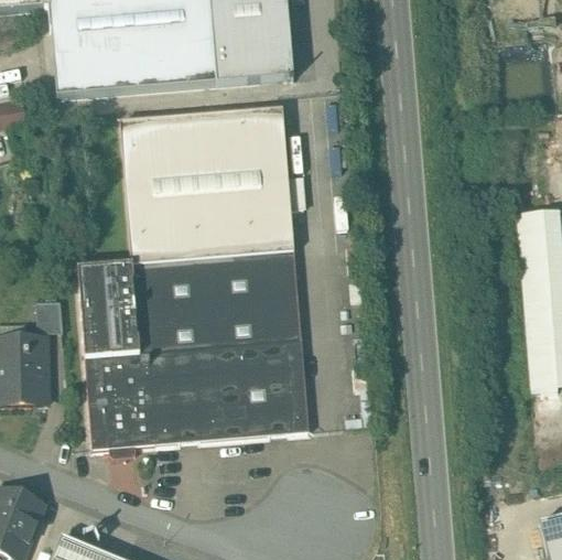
[(47,0),(57,98),(217,85),(209,0),(47,0)]
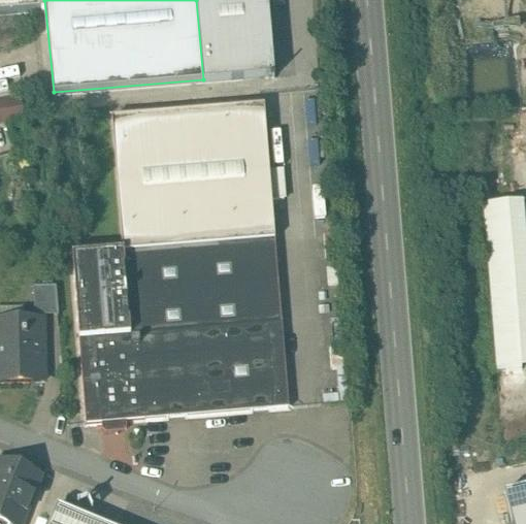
[(196,0),(203,79),(274,73),(267,0),(196,0)]
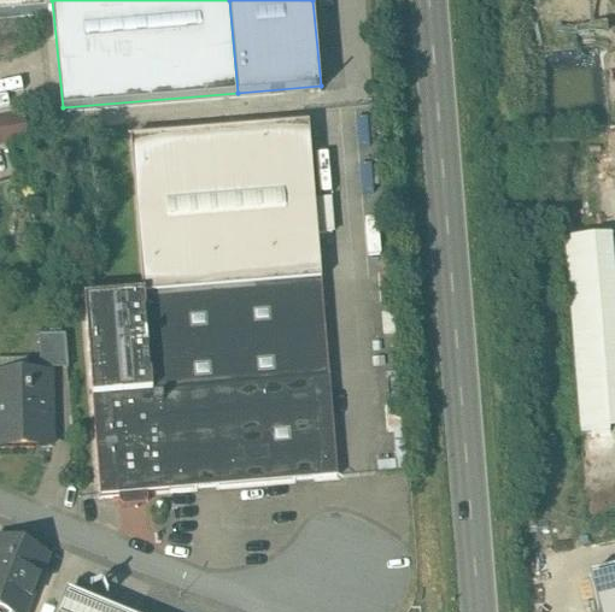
[(0,109),(0,136),(30,133),(27,106),(0,109)]
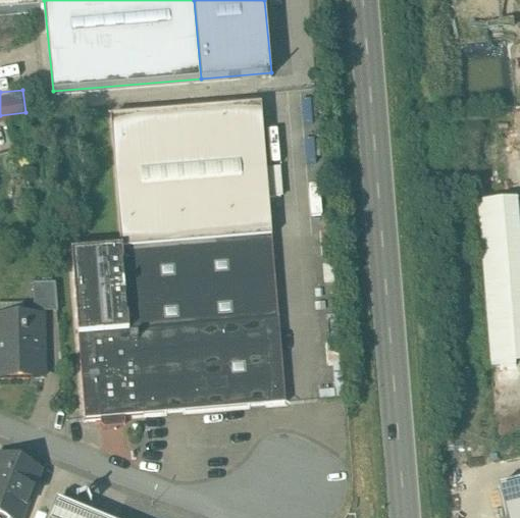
[(261,101),(111,113),(121,245),(122,245),(272,232),(261,101)]
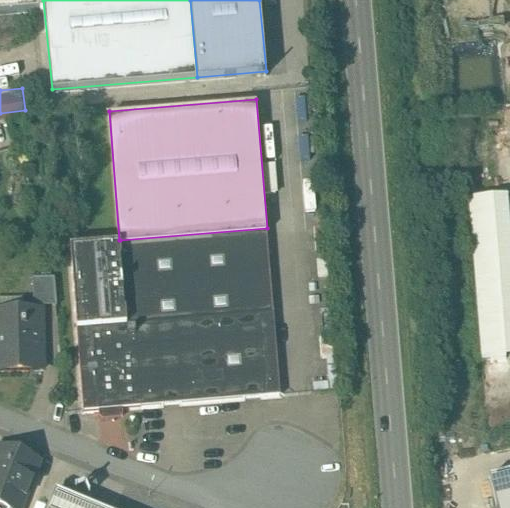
[(509,224),(507,193),(469,196),(482,355),(509,352),(509,224)]
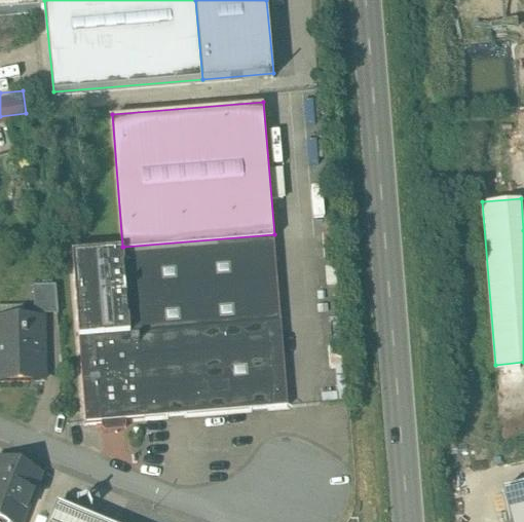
[(274,234),(123,247),(131,331),(281,319),(274,234)]
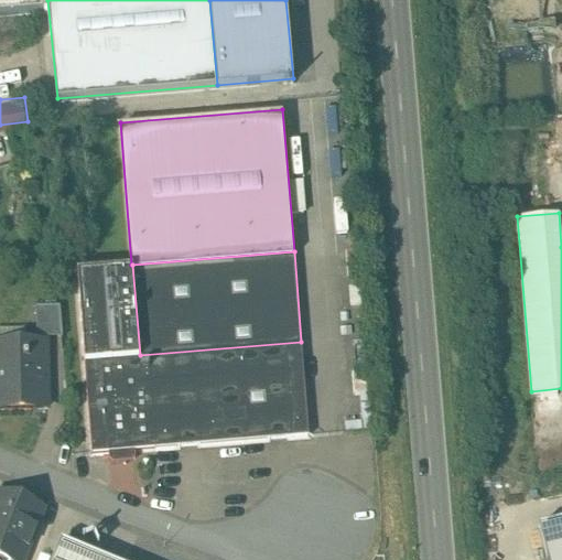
[(131,265),(78,269),(85,359),(140,355),(132,265),(131,265)]
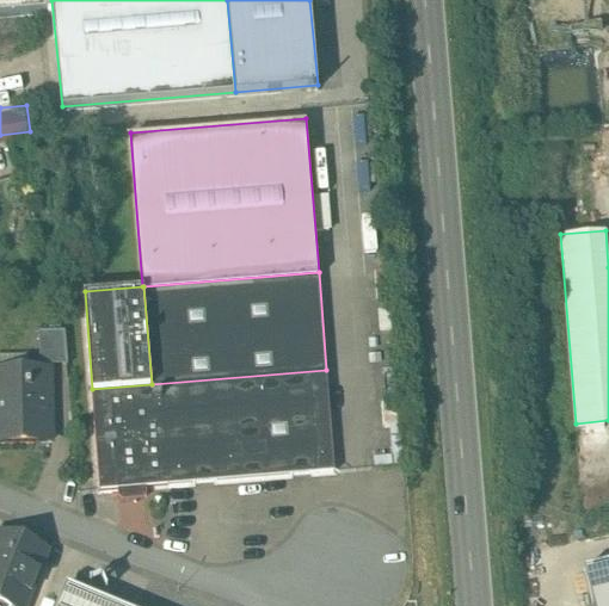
[(66,327),(40,328),(41,359),(68,358),(66,327)]
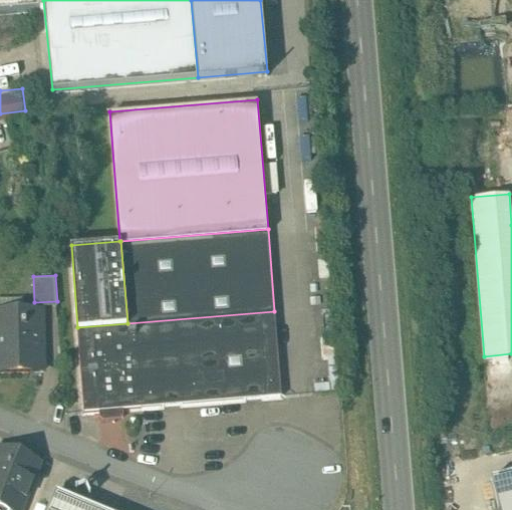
[(43,310),(0,311),(0,367),(44,367),(43,310)]
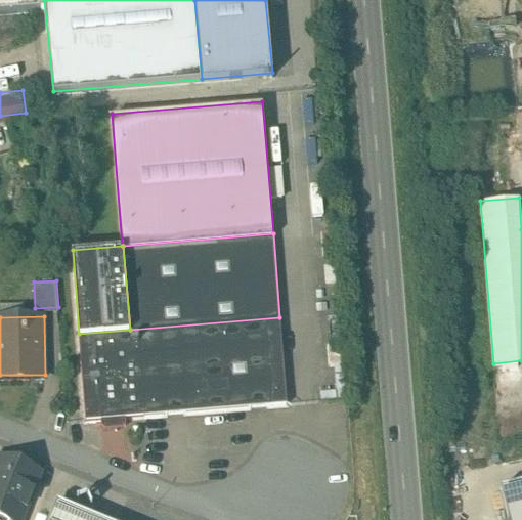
[(130,330),(79,334),(86,418),(103,417),(103,421),(105,422),(123,421),(125,419),(124,415),(287,401),(279,317),(130,330)]
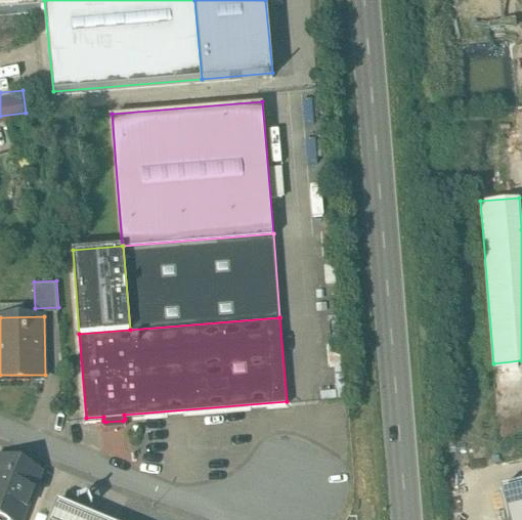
[(41,469),(0,452),(0,514),(13,519),(20,519),(27,505),(28,505),(41,469)]
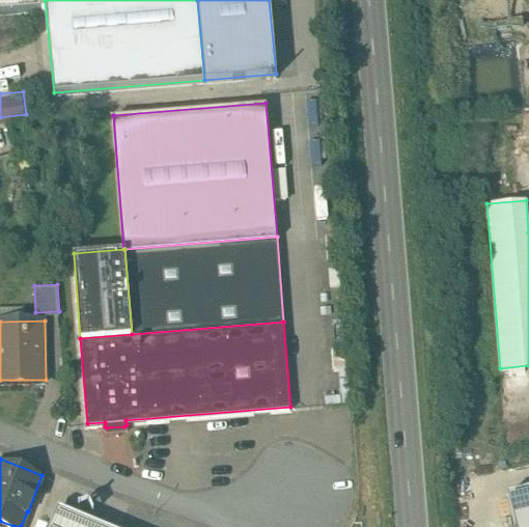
[(528,488),(507,493),(514,526),(528,526),(528,488)]
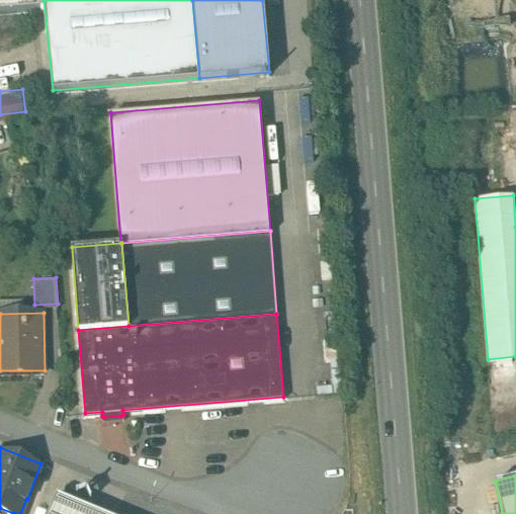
[(105,513),(57,494),(48,513),(105,513)]
